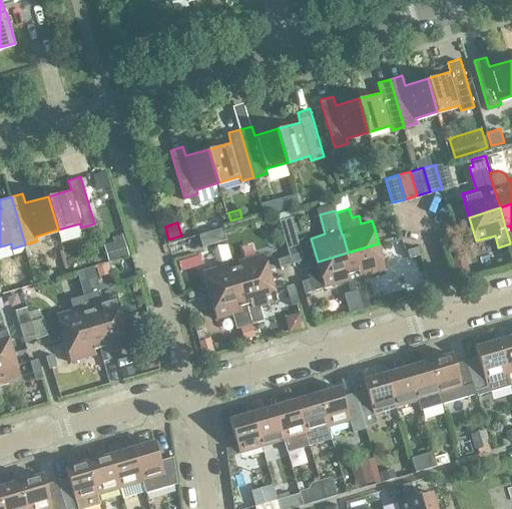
[(222,226),(198,233),(202,245),(226,238),(222,226)]
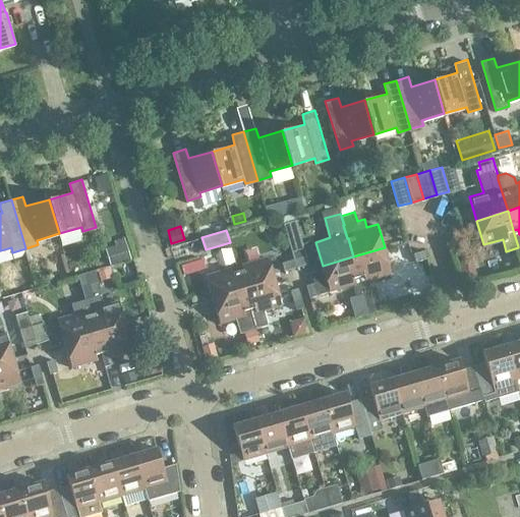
[(116,243),(121,261),(125,260),(131,257),(124,236),(114,239),(116,243)]
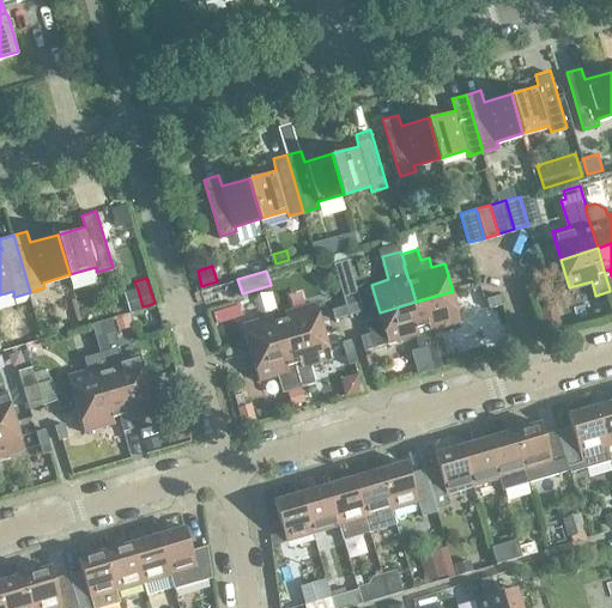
[(416,302),(428,344),(437,341),(434,328),(461,320),(453,291),(416,302)]
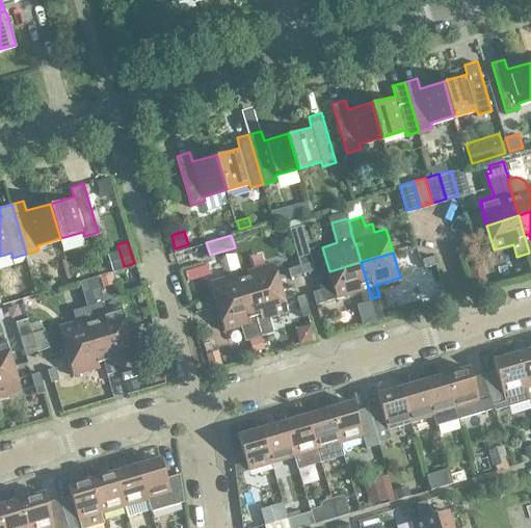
[(434,254),(422,258),(425,266),(436,262),(434,254)]
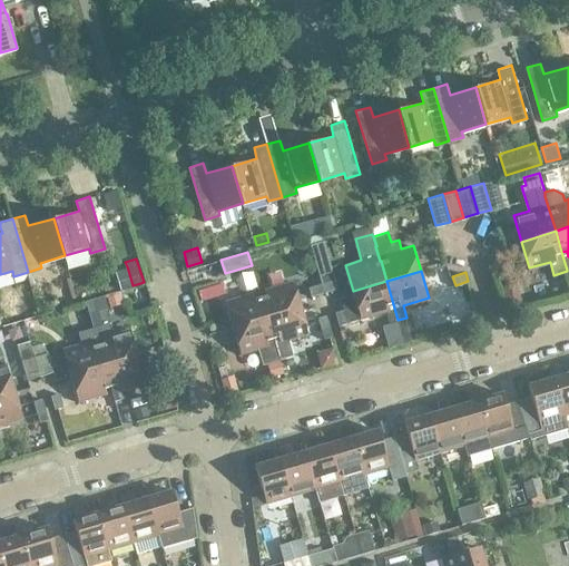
[(322,282),(325,291),(337,288),(335,279),(322,282)]
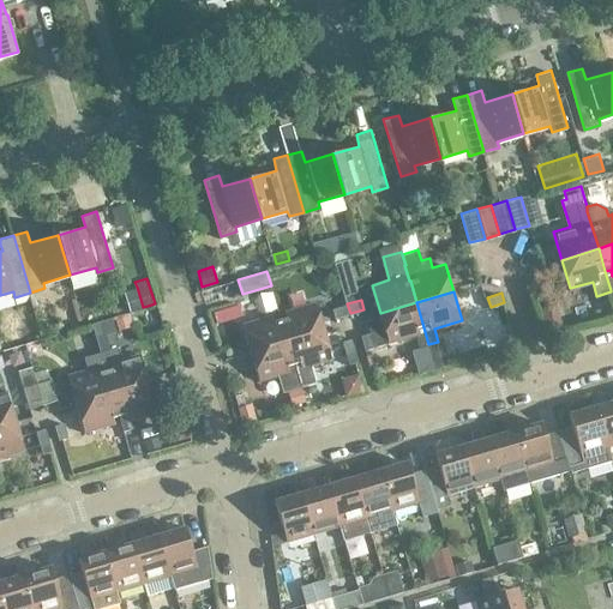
[(281,319),(288,341),(324,330),(316,301),(284,311),(287,317),(281,319)]
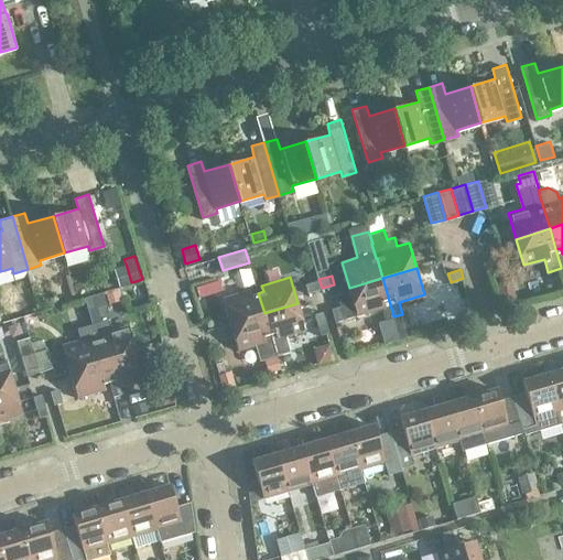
[(332,308),(335,321),(344,319),(344,318),(357,314),(382,307),(386,319),(393,316),(382,278),(349,288),(352,297),(338,300),(340,305),(332,308)]
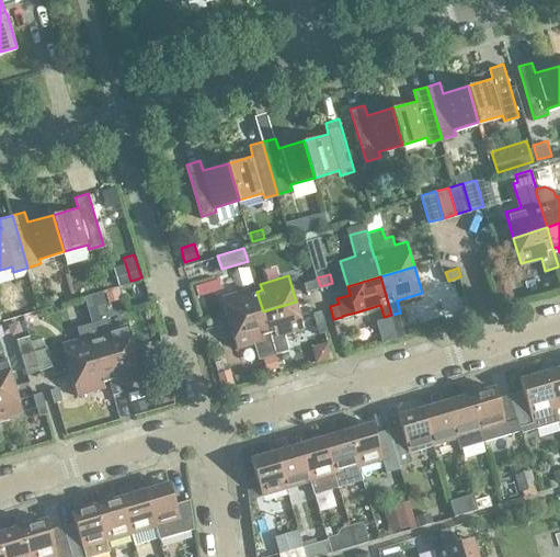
[(307,291),(320,286),(317,277),(304,282),(307,291)]
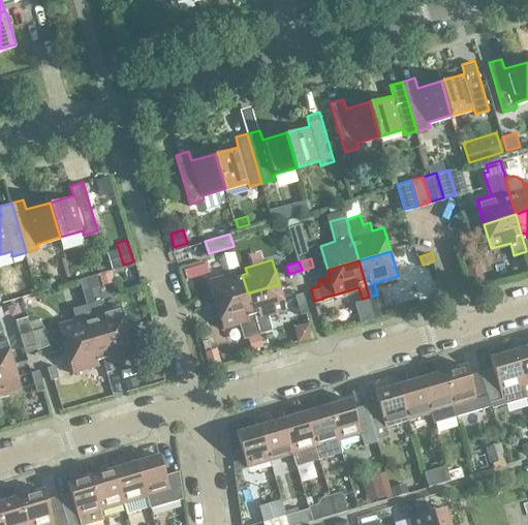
[(477,261),(465,265),(471,284),(483,280),(477,261)]
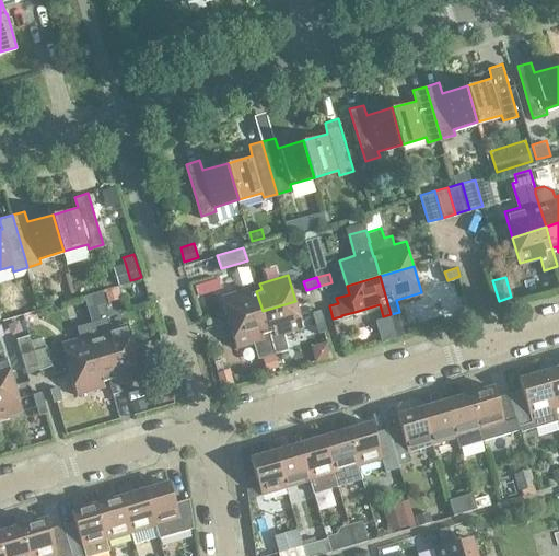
[(117,287),(106,290),(108,300),(120,296),(117,287)]
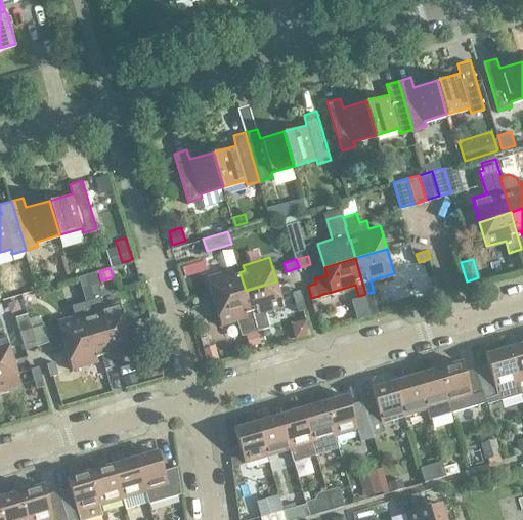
[(207,275),(214,300),(246,291),(240,272),(235,273),(233,268),(207,275)]
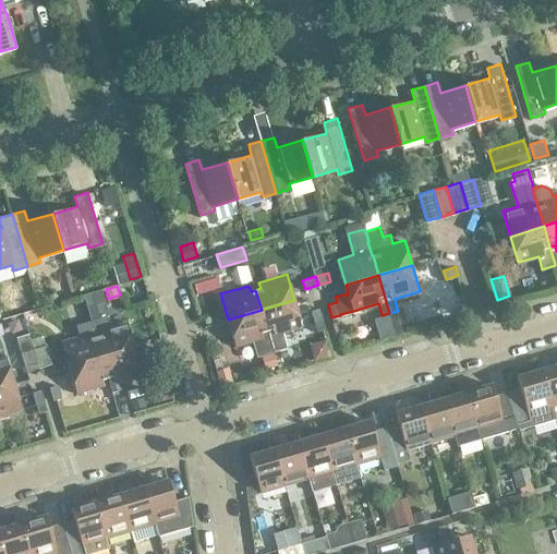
[(93,290),(84,293),(87,306),(96,303),(93,290)]
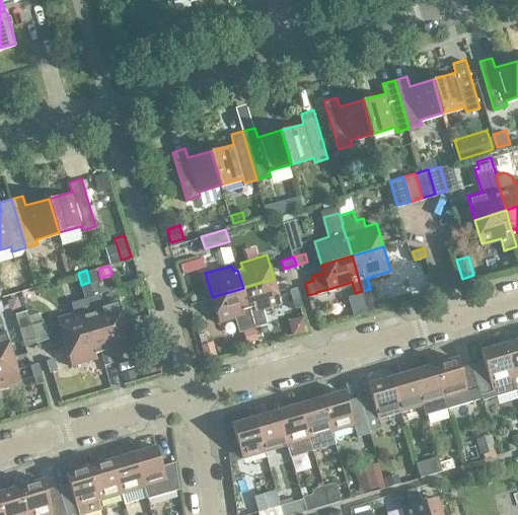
[(281,303),(274,279),(243,288),(248,306),(253,305),(254,310),(281,303)]
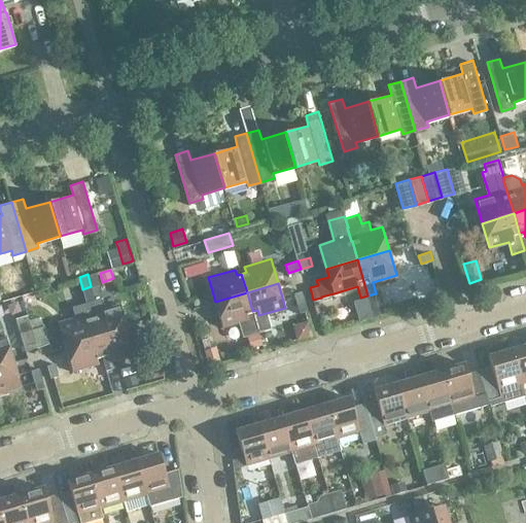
[(297,304),(306,302),(302,289),(293,292),(297,304)]
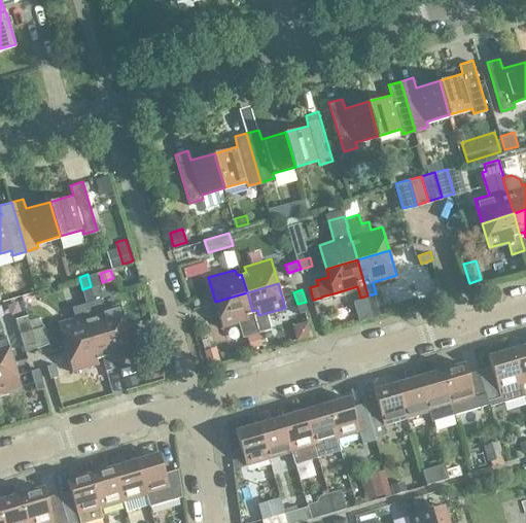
[(258,332),(252,311),(247,292),(215,302),(222,325),(239,321),(243,336),(258,332)]
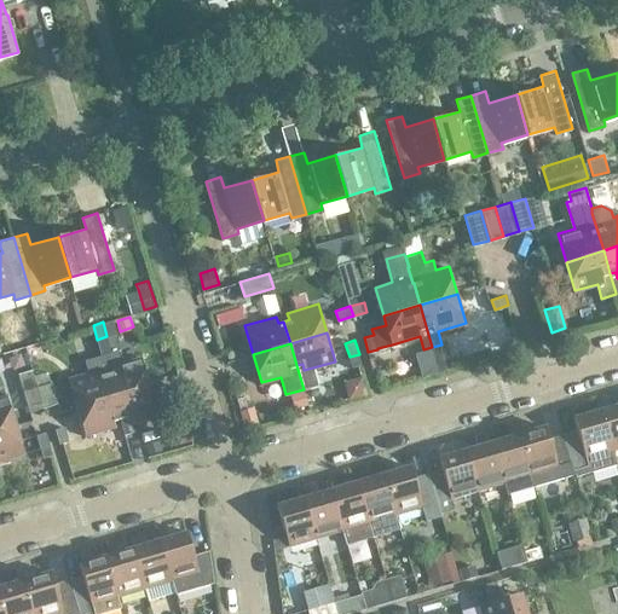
[(114,395),(150,384),(143,355),(121,361),(117,349),(102,354),(108,372),(114,395)]
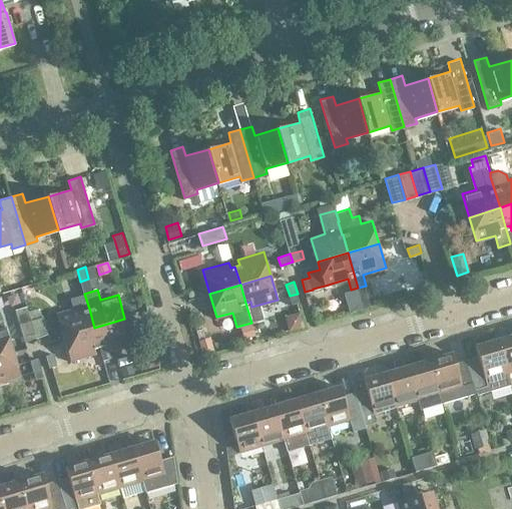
[(94,328),(89,309),(84,294),(71,298),(74,308),(57,313),(64,337),(94,328)]
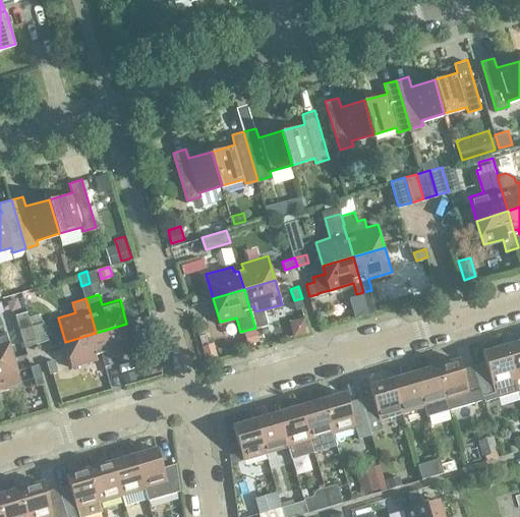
[(304,306),(302,298),(299,299),(294,300),(296,308),(301,307),(304,306)]
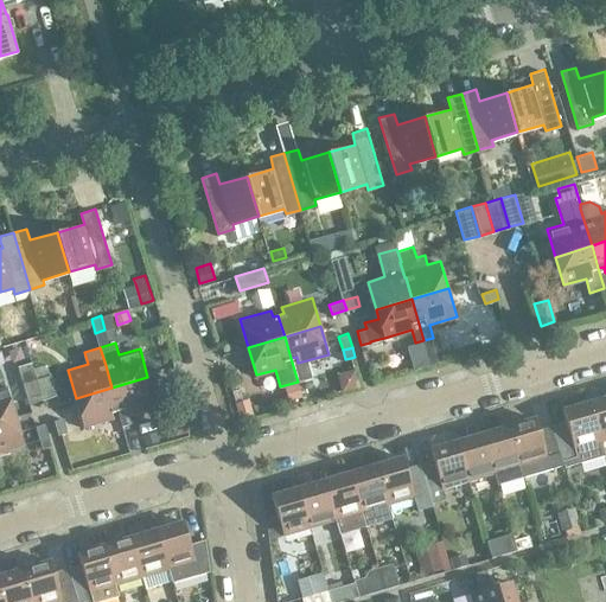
[(155,404),(147,377),(112,388),(117,409),(122,424),(133,422),(131,412),(155,404)]
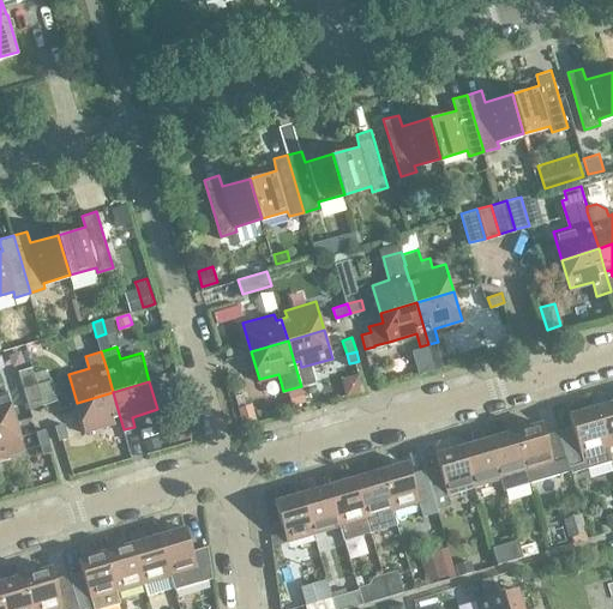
[(55,390),(41,393),(43,403),(58,399),(55,390)]
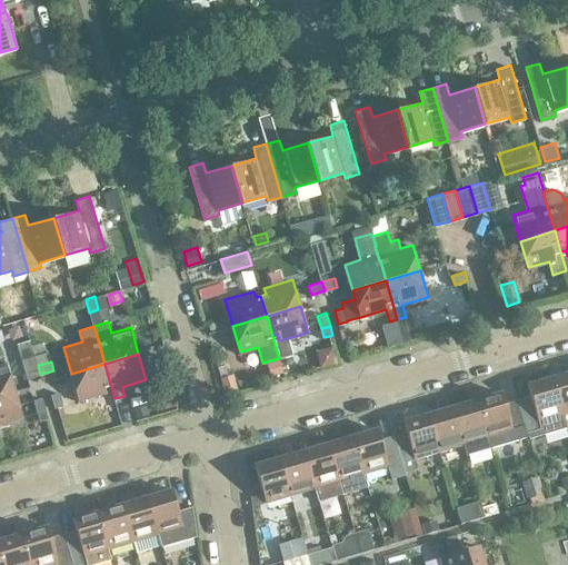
[(7,364),(0,365),(0,394),(15,390),(7,364)]
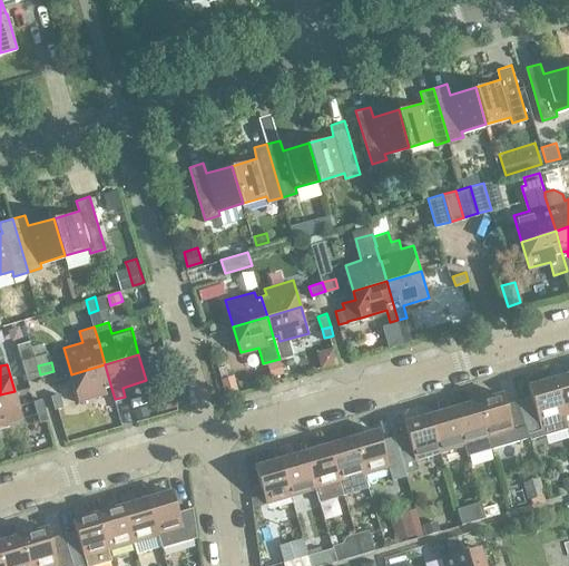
[(106,387),(110,384),(105,364),(71,374),(78,400),(107,392),(106,387)]
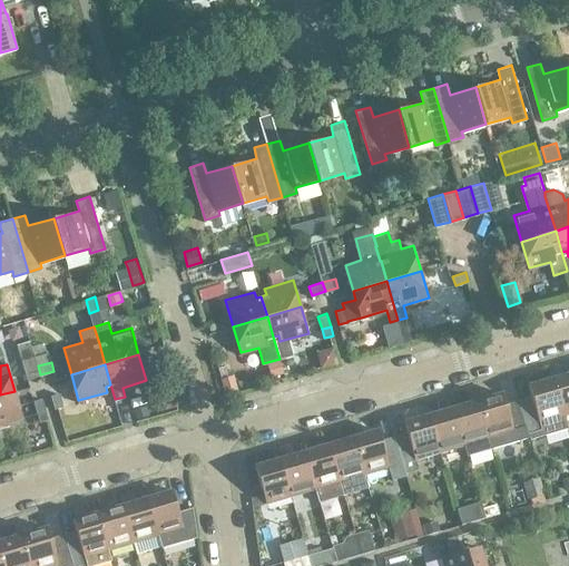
[(27,379),(40,374),(38,366),(25,370),(27,379)]
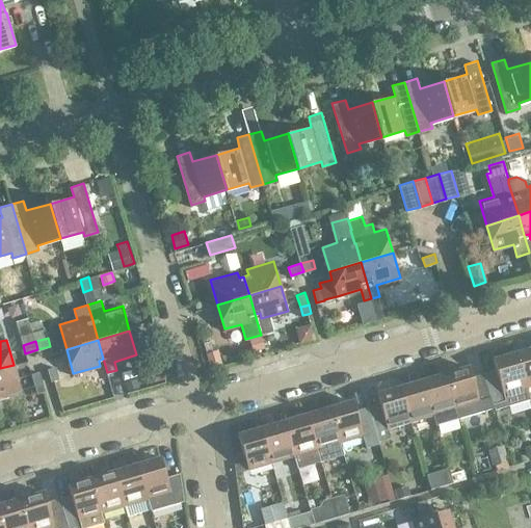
[(530,346),(516,351),(527,386),(530,385),(530,346)]
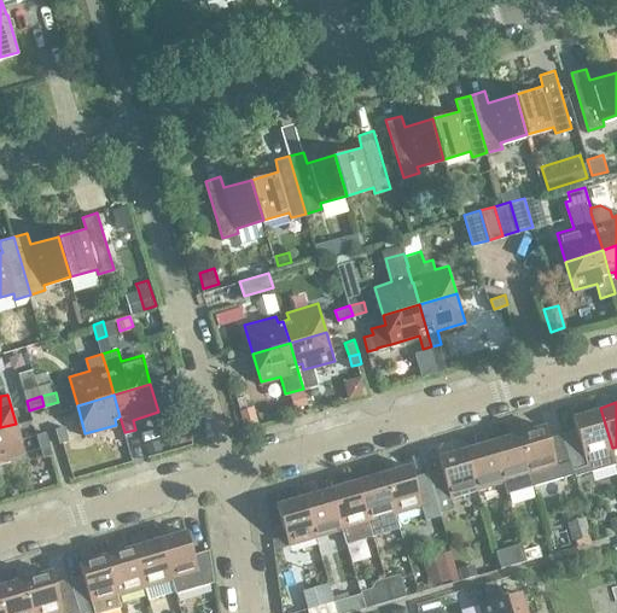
[(266,421),(260,406),(245,410),(250,425),(251,426),(266,421)]
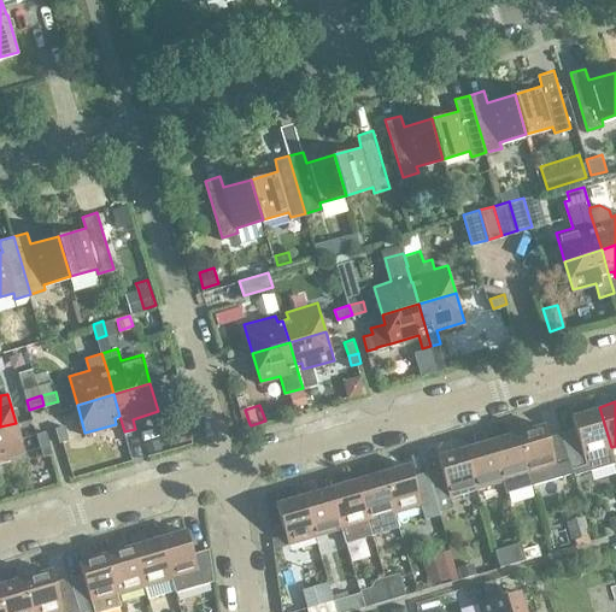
[(615,458),(611,447),(599,407),(573,415),(575,427),(562,430),(574,471),(575,475),(615,462),(615,458)]
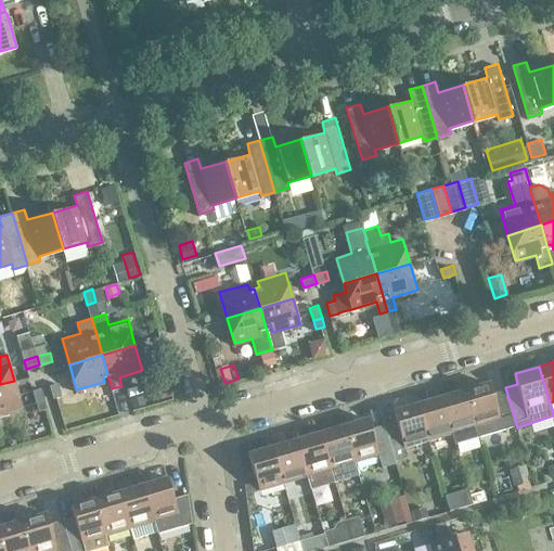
[(0,384),(0,412),(22,406),(14,381),(0,384)]
